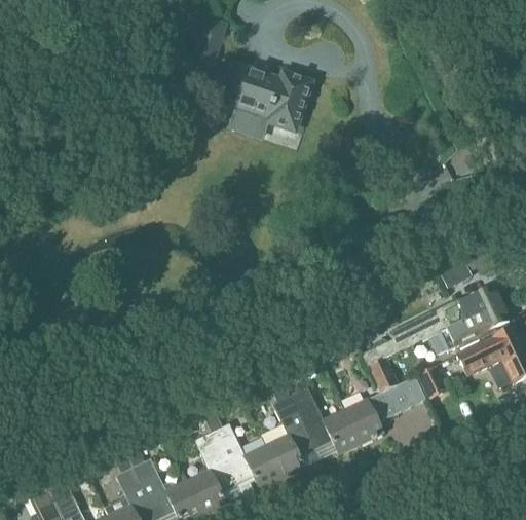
[(188,68),(209,74),(226,21),(194,10),(185,39),(196,42),(188,68)]
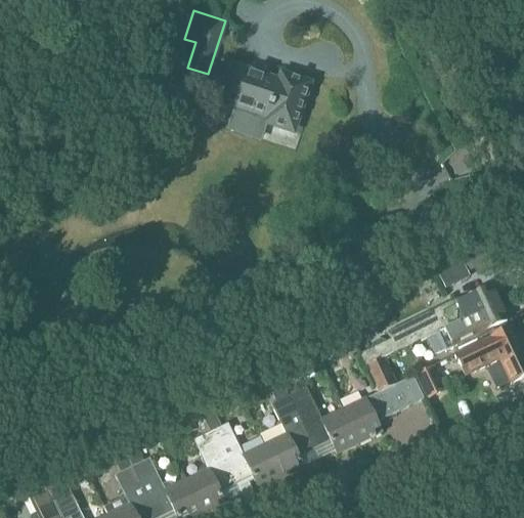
[(309,81),(307,81),(284,73),(281,78),(231,60),(224,83),(222,84),(220,85),(218,91),(219,92),(220,94),(219,98),(236,104),(267,115),(268,115),(267,119),(293,128),(295,123),(298,122),(300,116),(299,113),(299,112),(299,109),(303,99),(304,96),(305,95),(307,94),(309,88),(307,84),(309,81)]
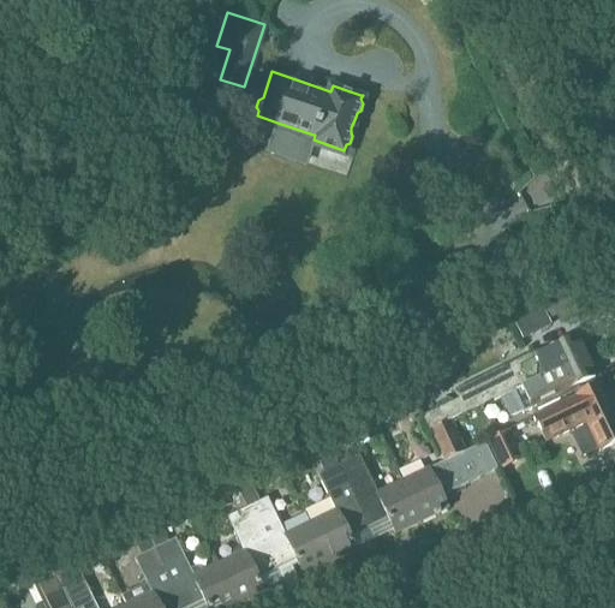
[(521,334),(551,320),(542,302),(513,316),(521,334)]
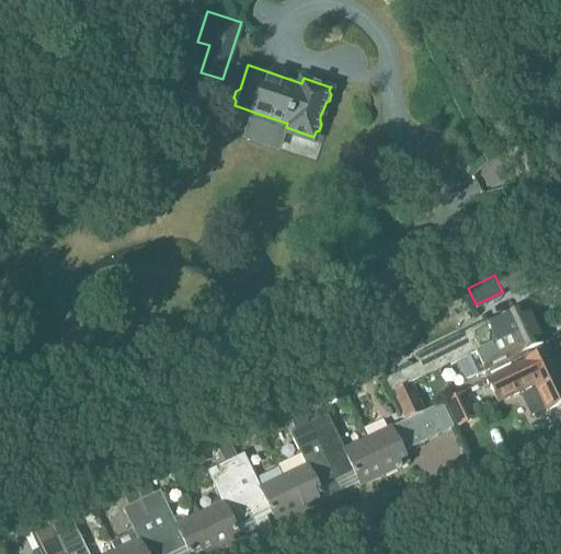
[(541,338),(524,304),(489,322),(487,318),(414,353),(418,359),(385,376),(390,388),(448,358),(449,360),(456,357),(465,377),(478,370),(541,338)]
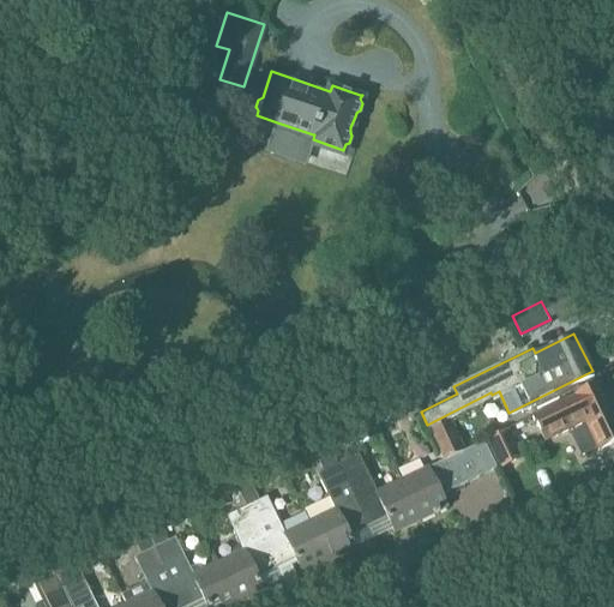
[(545,437),(609,407),(597,382),(533,412),(545,437)]
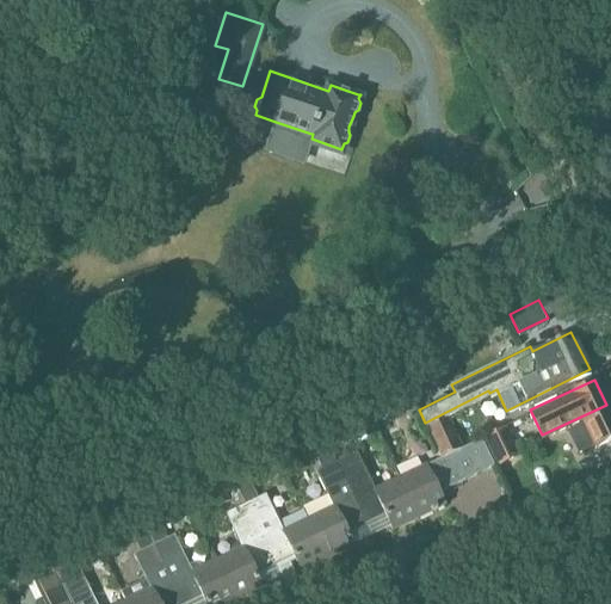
[(463,444),(449,413),(426,424),(442,455),(400,475),(419,513),(444,501),(438,488),(493,462),(481,436),(463,444)]
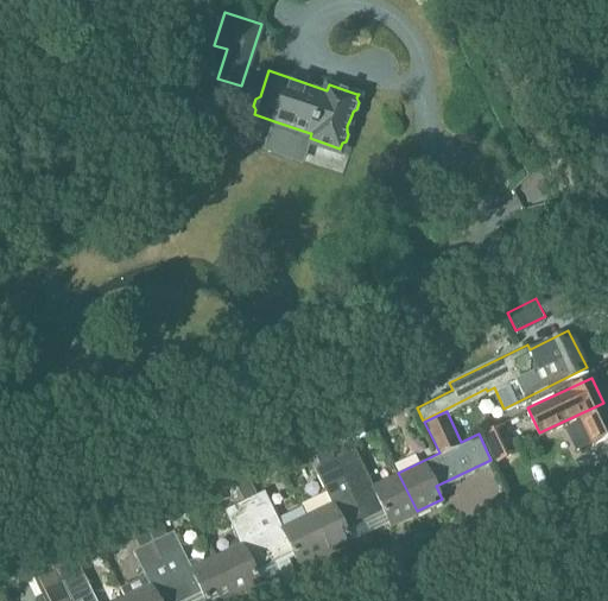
[(597,454),(607,448),(607,417),(586,428),(597,454)]
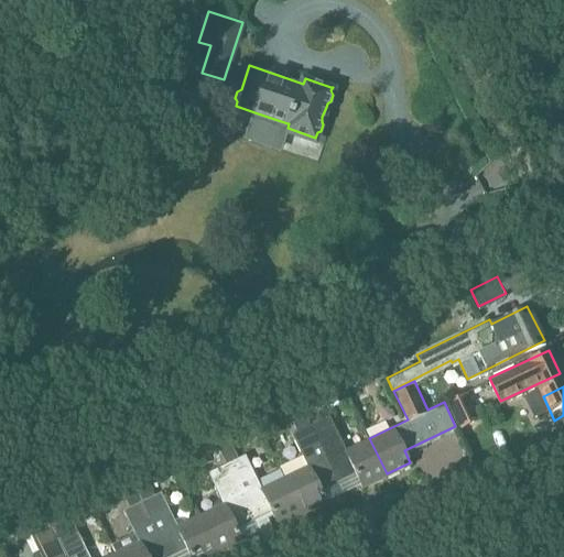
[(457,426),(475,418),(461,391),(444,399),(457,426)]
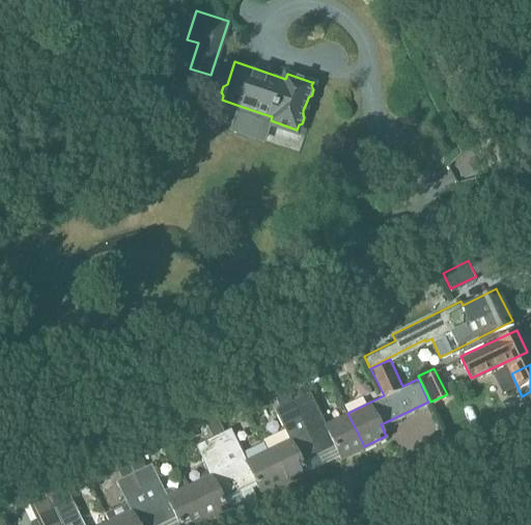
[(286,389),(303,382),(298,371),(281,379),(286,389)]
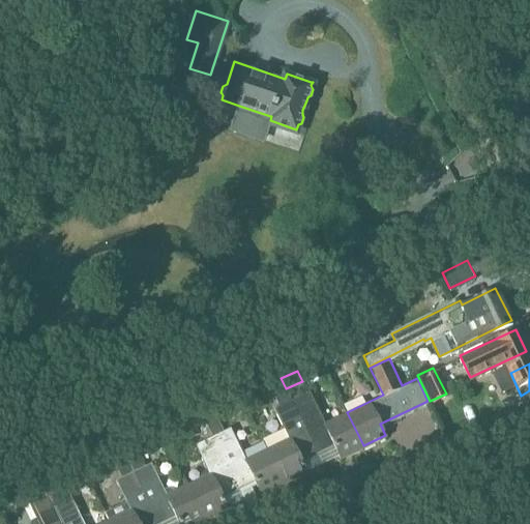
[(326,423),(311,390),(293,399),(318,452),(334,443),(341,456),(363,445),(347,412),(326,423)]
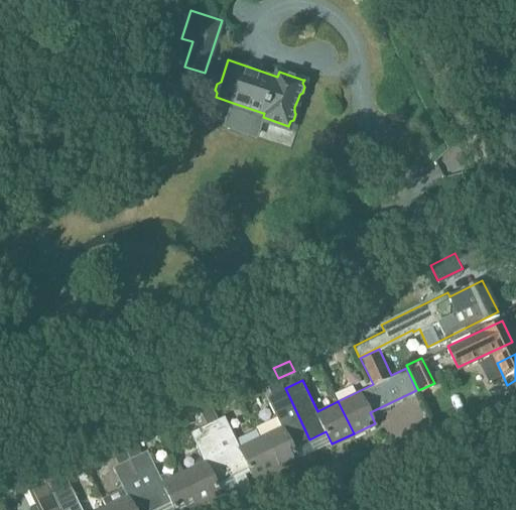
[(277,468),(299,458),(293,447),(309,439),(285,388),(267,396),(281,425),(261,435),(277,468)]
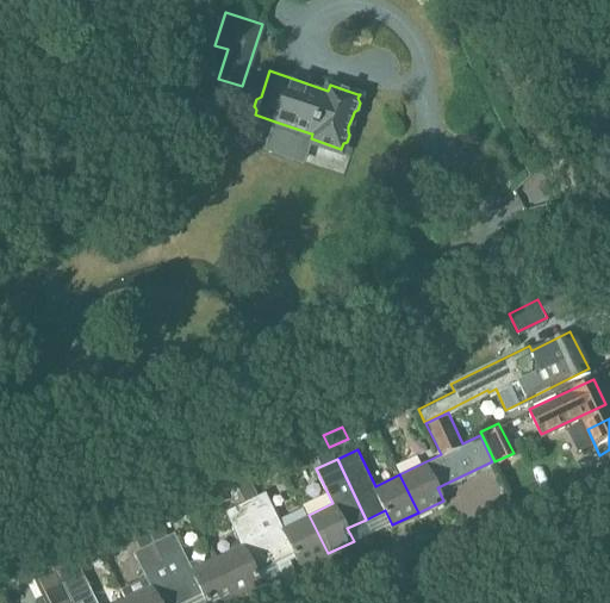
[(284,527),(266,490),(246,499),(275,560),(294,551),(302,566),(328,553),(309,515),(284,527)]
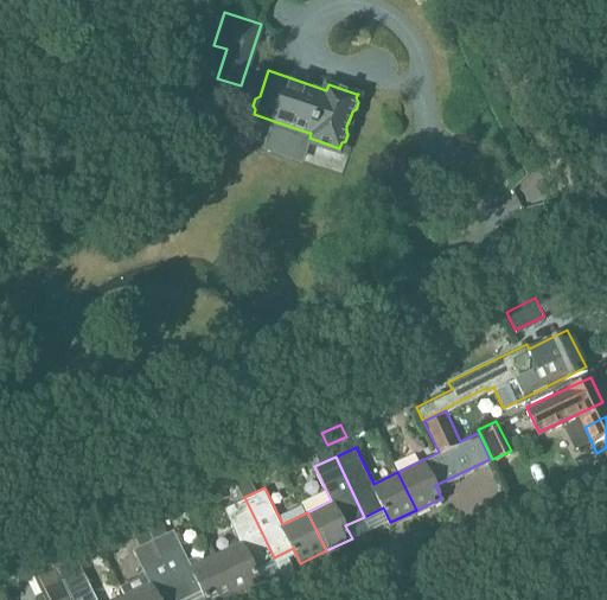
[(235,592),(261,579),(255,566),(274,557),(244,497),(224,506),(241,541),(217,553),(235,592)]
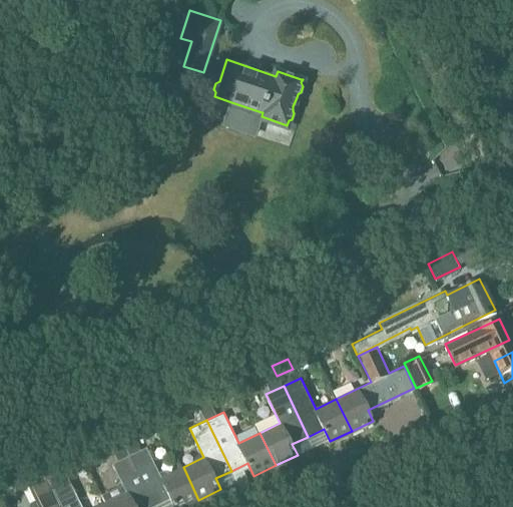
[(119,457),(129,452),(121,436),(111,441),(119,457)]
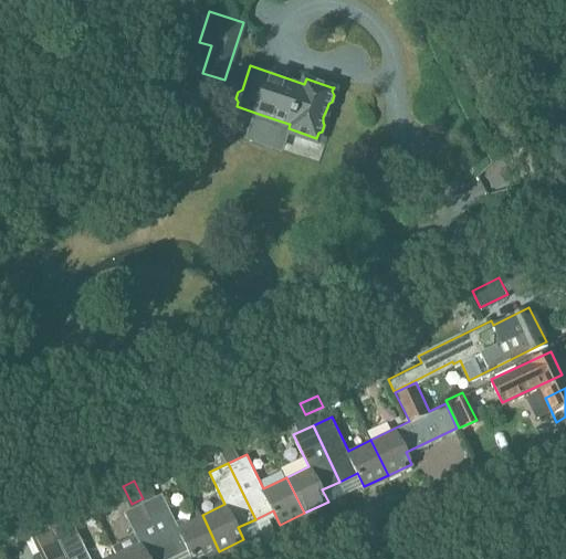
[(177,520),(164,492),(144,502),(170,557),(188,549),(192,558),(201,558),(219,551),(202,515),(188,521),(187,520),(186,519),(182,518),(181,518),(179,518),(177,520)]
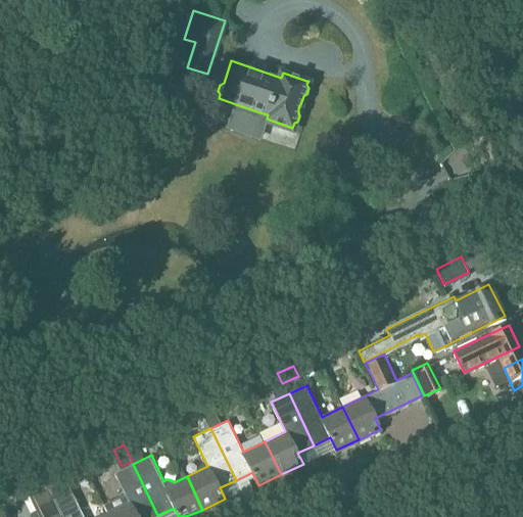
[(109,516),(153,516),(157,515),(133,464),(115,472),(126,494),(103,503),(107,512),(109,516)]
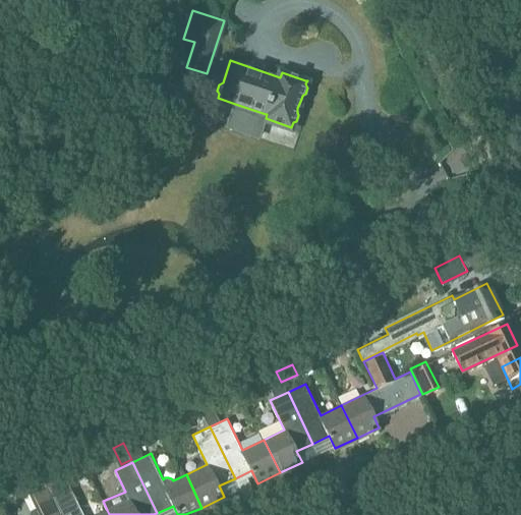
[(96,514),(84,514),(72,488),(65,473),(47,481),(62,514),(109,514),(107,510),(96,514)]
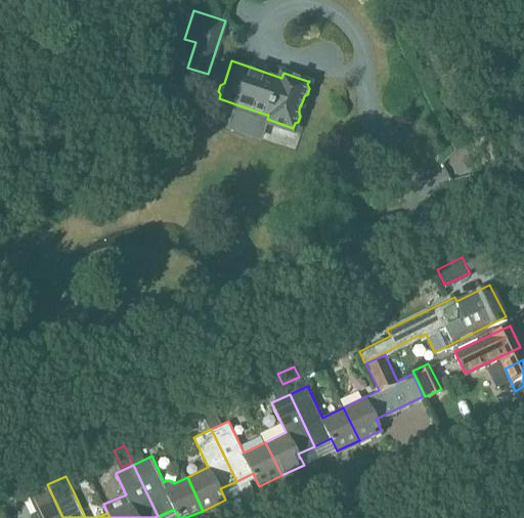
[(62,517),(47,484),(29,493),(40,517),(62,517)]
